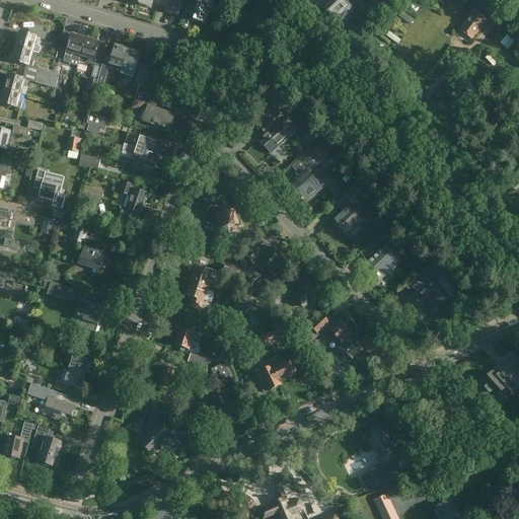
[(140,0),(139,5),(150,8),(152,0),(140,0)]
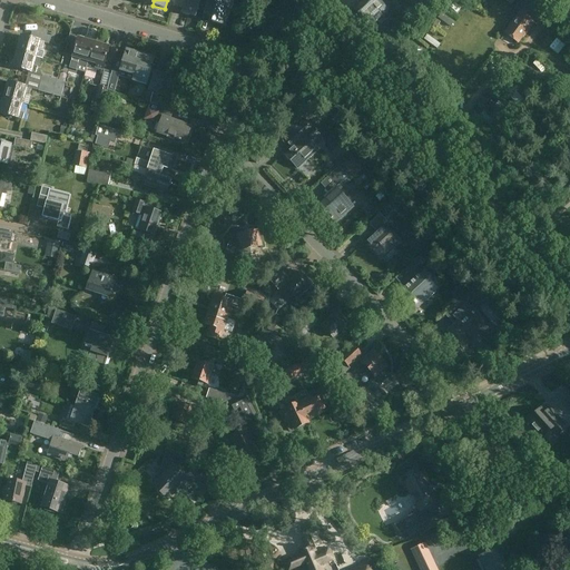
[(174,0),(173,7),(174,7),(180,9),(180,8),(184,9),(182,15),(195,18),(199,0),(174,0)]
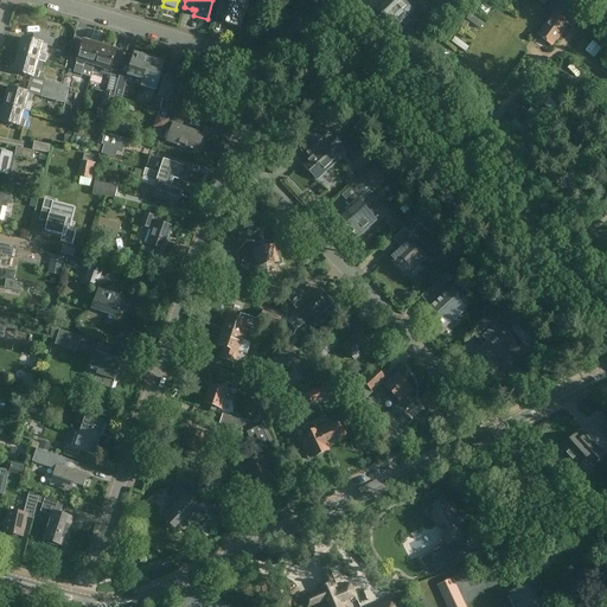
[(219,0),(216,17),(217,17),(224,18),(228,19),(225,25),(240,29),(248,1),(242,0),(219,0)]
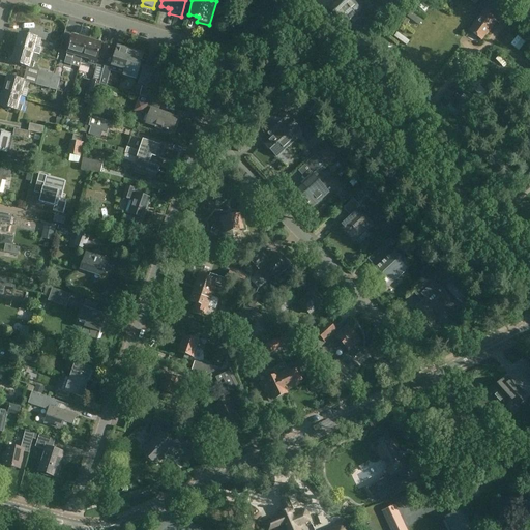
[(351,0),(337,0),(328,9),(344,26),(360,10),(351,0)]
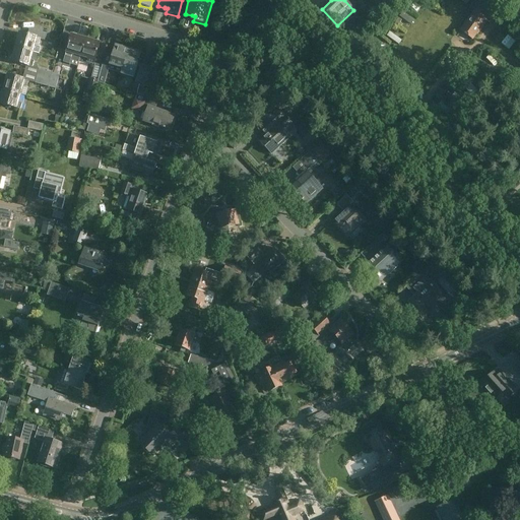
[(479,0),(496,11),(499,6),(491,0),(479,0)]
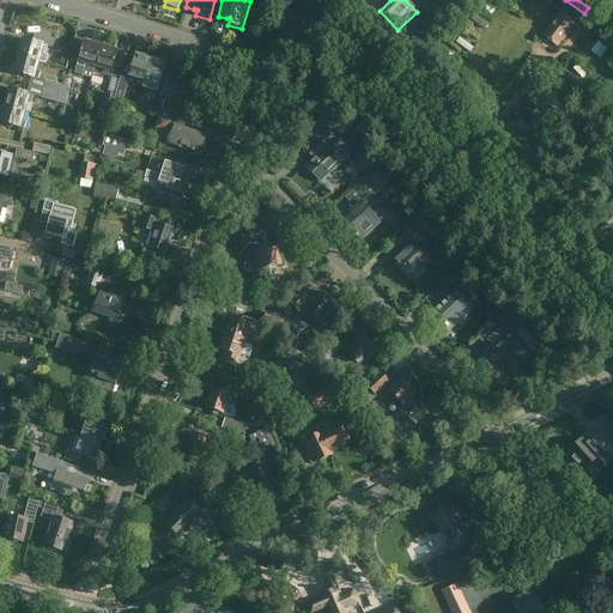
[(489,1),(484,6),(497,17),(501,11),(489,1)]
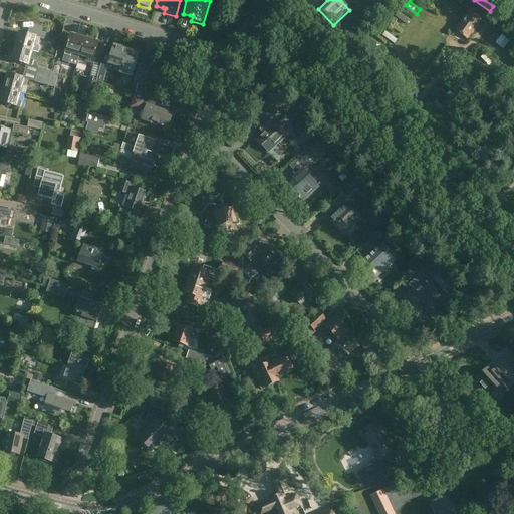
[(493,6),(490,11),(488,14),(494,18),(500,11),(493,6)]
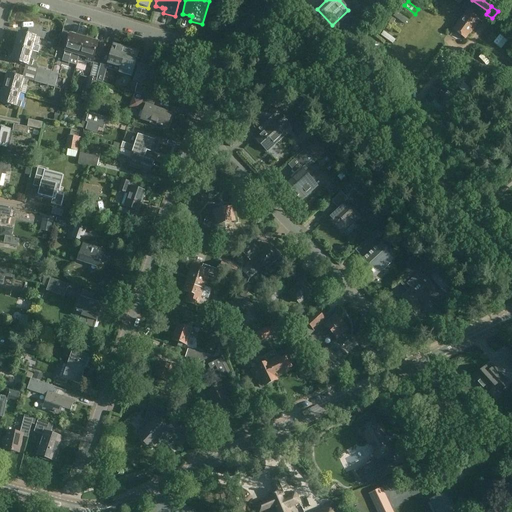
[(408,19),(396,10),(393,15),(405,23),(408,19)]
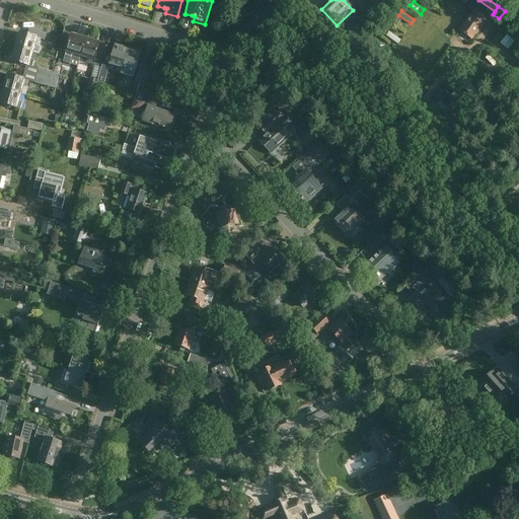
[(473,11),(459,30),(471,39),(479,27),(480,27),(486,19),(473,11)]
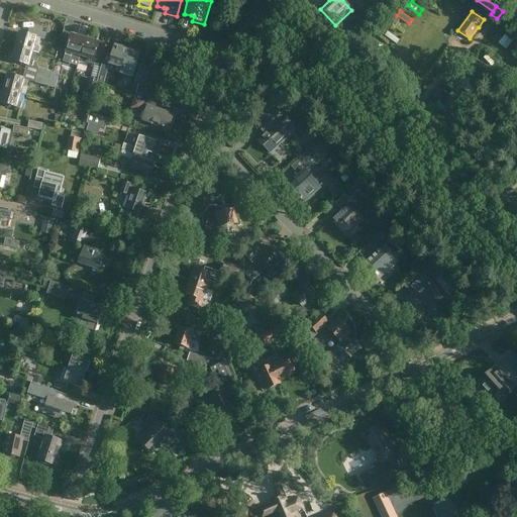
[(516,41),(516,37),(502,27),(499,33),(515,43),(516,41)]
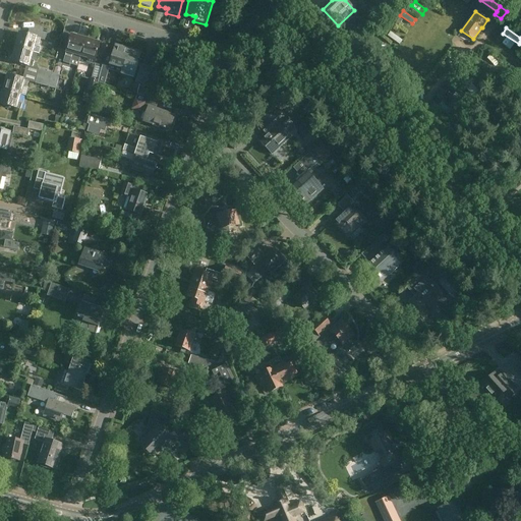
[(15,47),(33,52),(39,54),(41,47),(39,44),(40,39),(45,41),(47,34),(30,29),(27,36),(18,33),(15,47)]
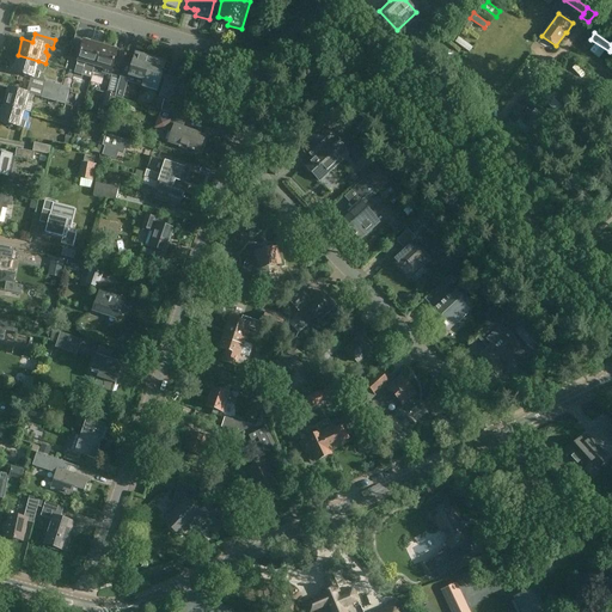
[(473,47),(458,36),(456,41),(470,51),(473,47)]
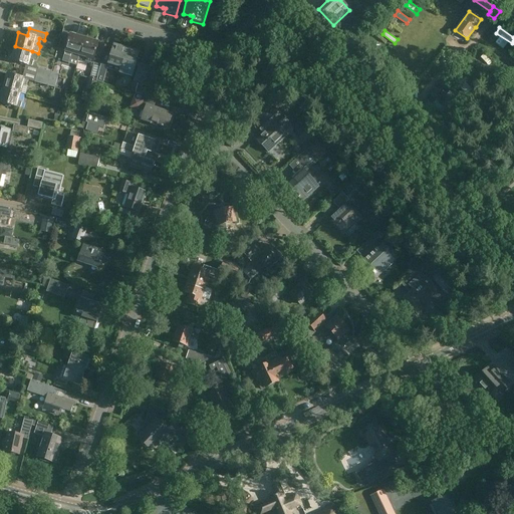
[(77,61),(84,39),(70,34),(62,61),(76,65),(77,61)]
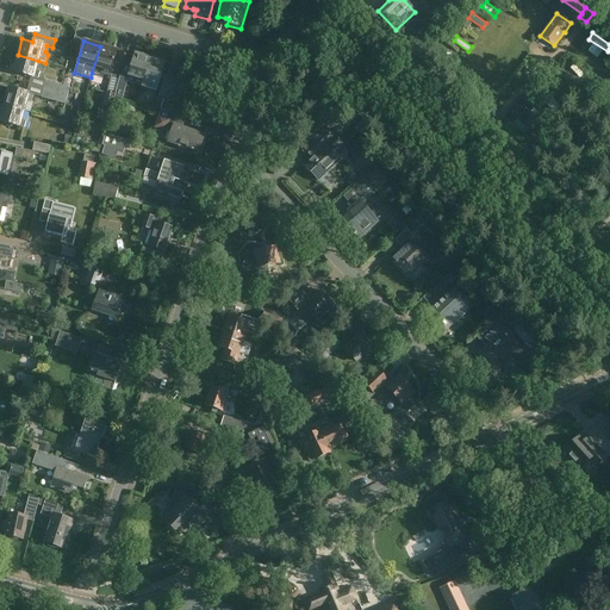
[(452,44),(449,50),(464,57),(466,53),(452,44)]
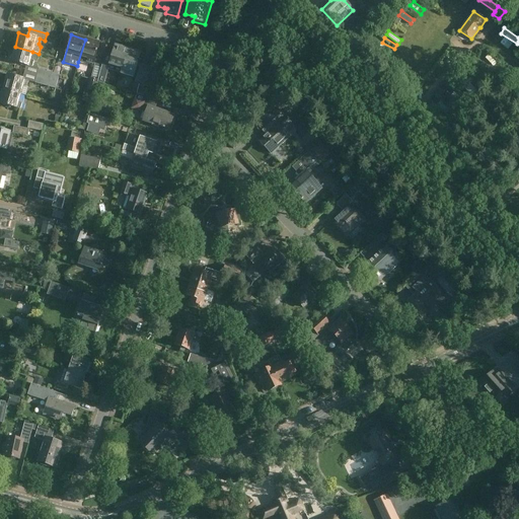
[(99,44),(85,40),(78,62),(89,65),(89,63),(92,64),(99,44)]
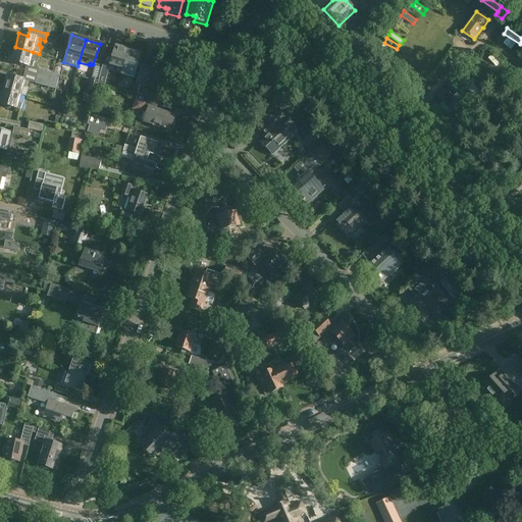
[(102,65),(101,70),(98,83),(105,85),(109,69),(121,73),(122,69),(128,50),(115,46),(109,67),(102,65)]
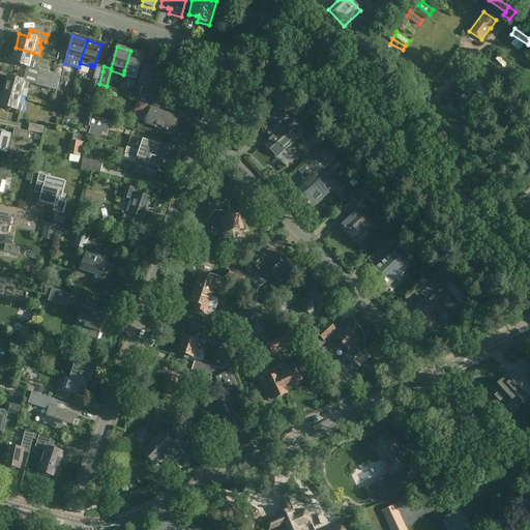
[(33,53),(16,48),(10,63),(33,68),(34,62),(30,61),(33,53)]
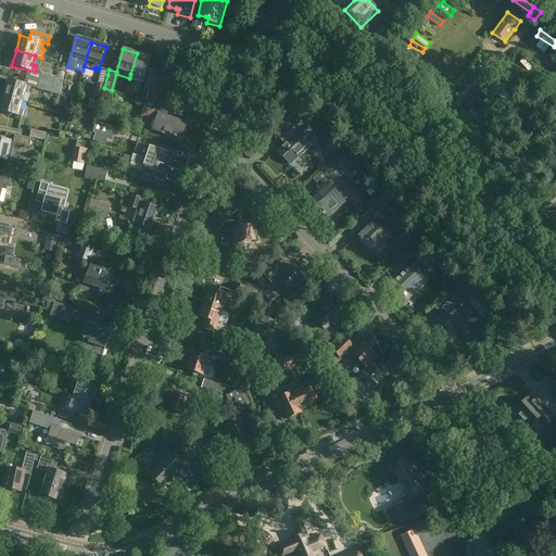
[(420,55),(401,52),(400,60),(419,62),(420,55)]
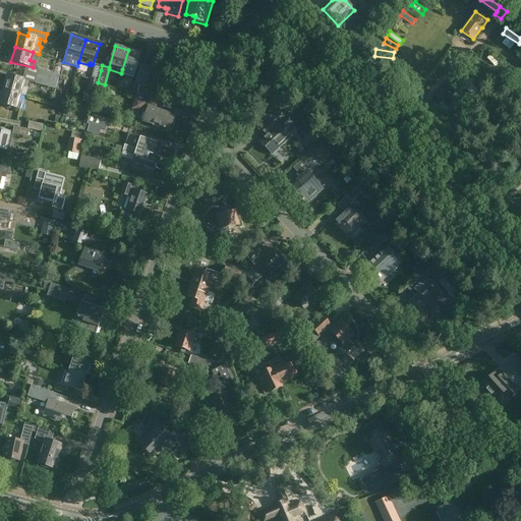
[(128,50),(122,69),(121,74),(133,77),(137,65),(138,62),(140,53),(128,50)]
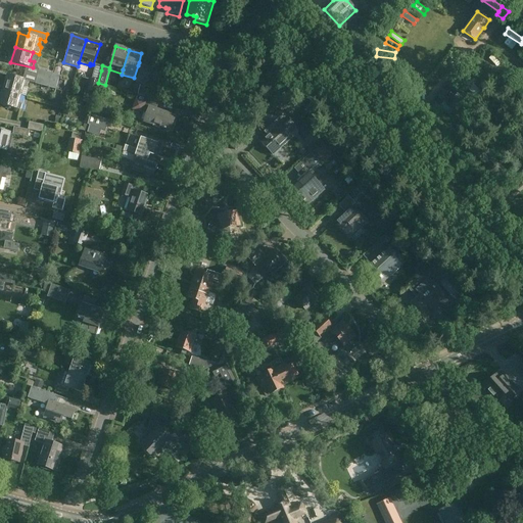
[(502,65),(491,56),(488,60),(498,68),(502,65)]
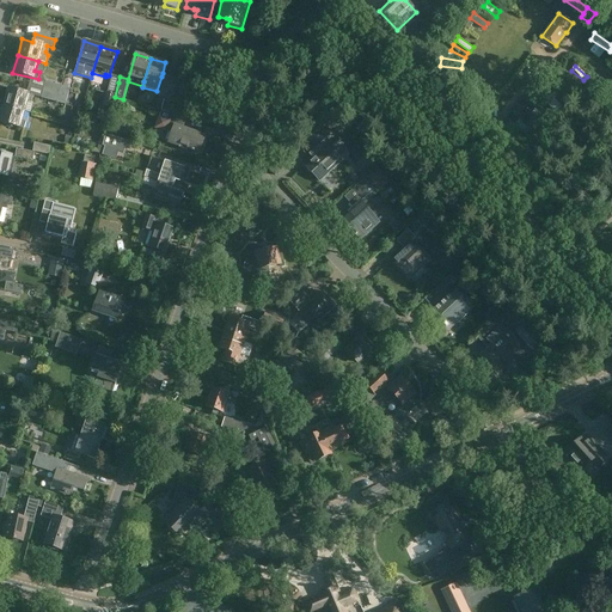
[(163,73),(161,77),(165,78),(164,79),(159,97),(165,99),(161,111),(170,114),(179,78),(163,73)]
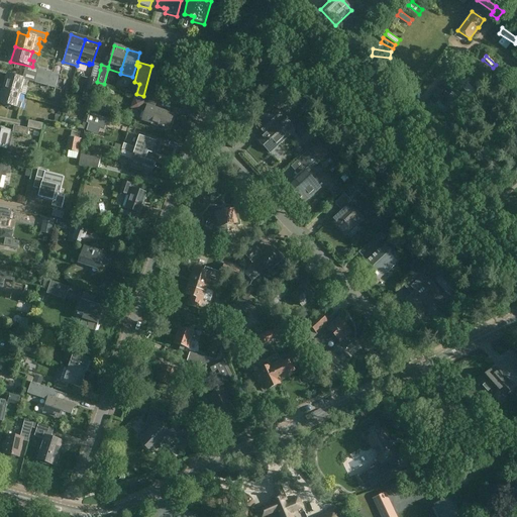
[(97,82),(100,70),(93,68),(86,97),(93,99),(97,82)]
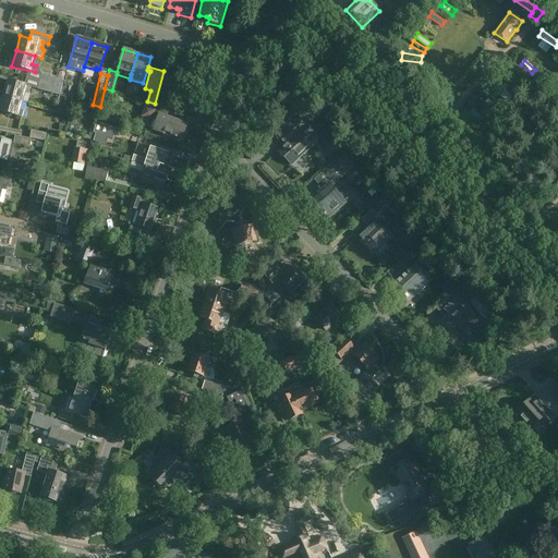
[(524,85),(512,73),(509,77),(521,88),(524,85)]
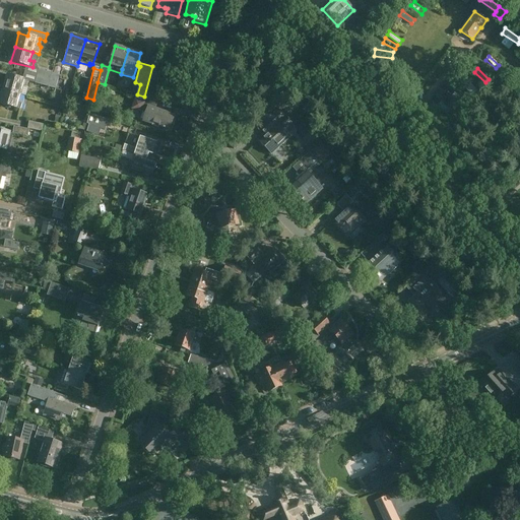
[(39,69),(37,76),(50,79),(52,73),(39,69)]
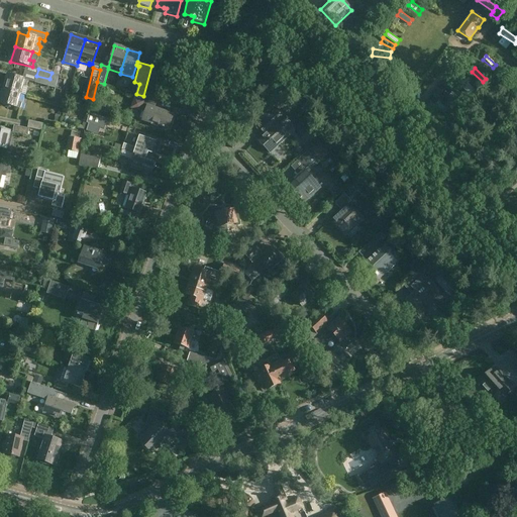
[(52,73),(47,86),(55,89),(59,75),(52,73)]
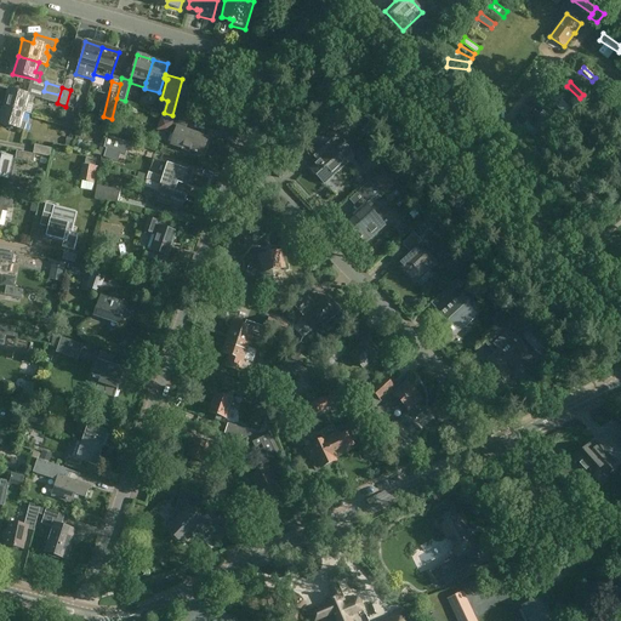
[(9,90),(4,107),(24,113),(27,103),(32,104),(34,97),(9,90)]
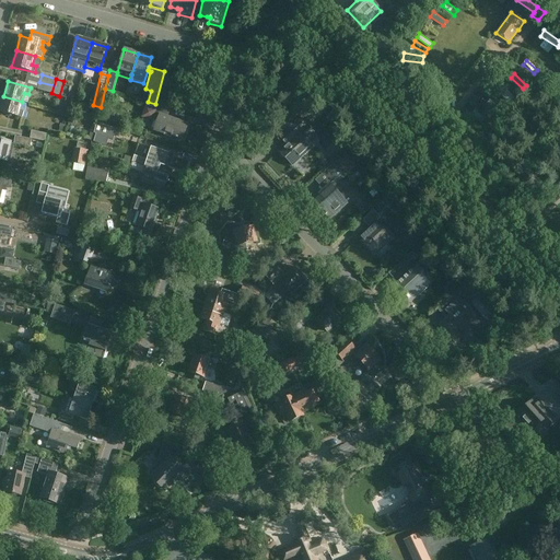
[(39,82),(37,90),(51,94),(51,93),(54,85),(39,82)]
